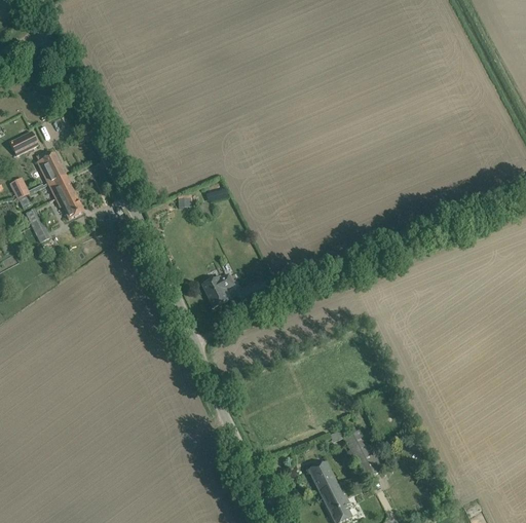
[(10,142),(16,154),(38,144),(32,131),(10,142)]
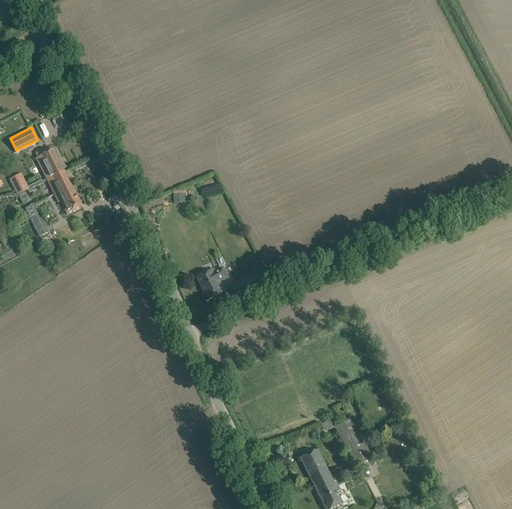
[(48,178),(64,170),(53,149),(49,151),(46,146),(36,151),(39,156),(37,157),(48,178)]
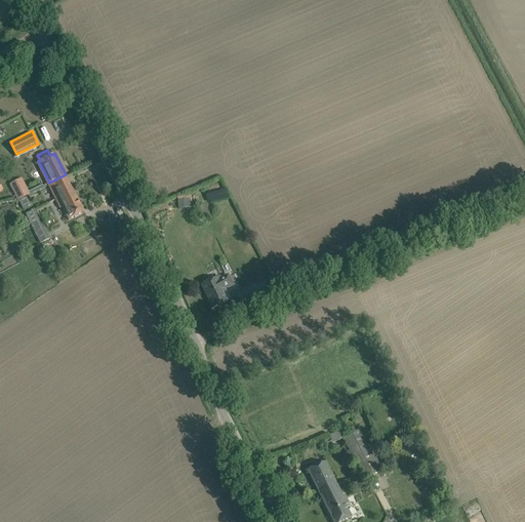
[(9,182),(18,197),(31,191),(23,174),(9,182)]
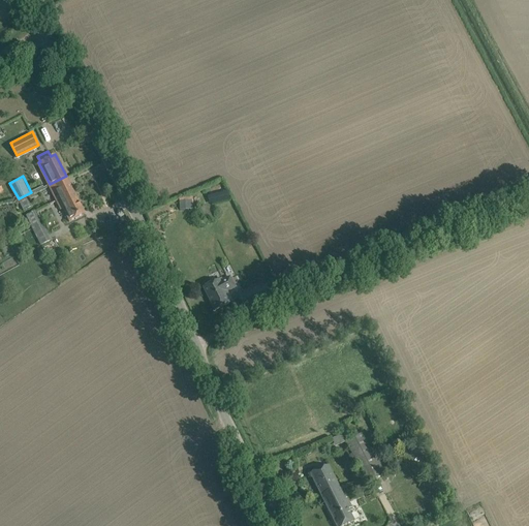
[(62,206),(69,219),(84,211),(66,176),(50,184),(61,207),(62,206)]
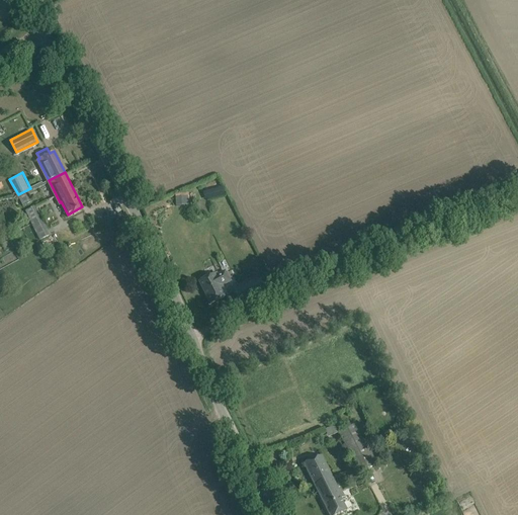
[(28,190),(18,195),(23,204),(32,199),(28,191),(28,190)]
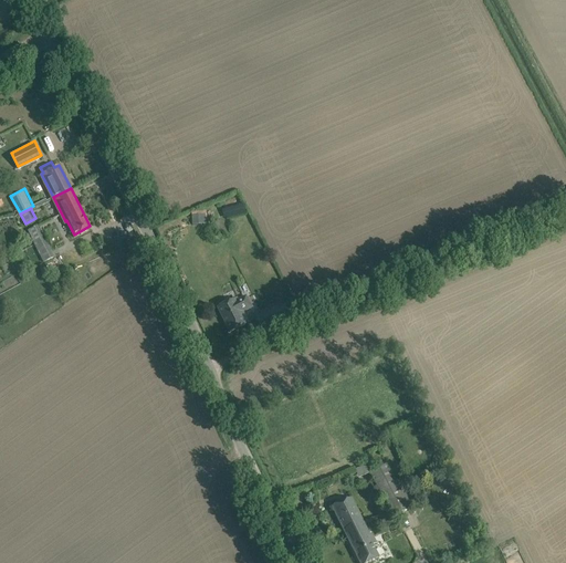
[(39,223),(28,229),(43,260),(45,259),(54,254),(39,223)]
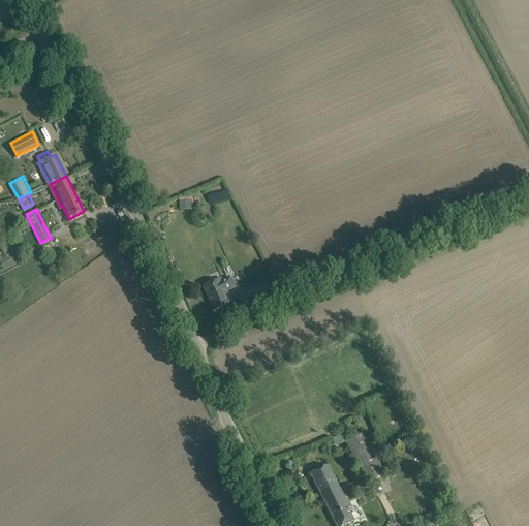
[(203,285),(214,308),(231,300),(226,289),(235,285),(229,275),(221,279),(220,277),(203,285)]
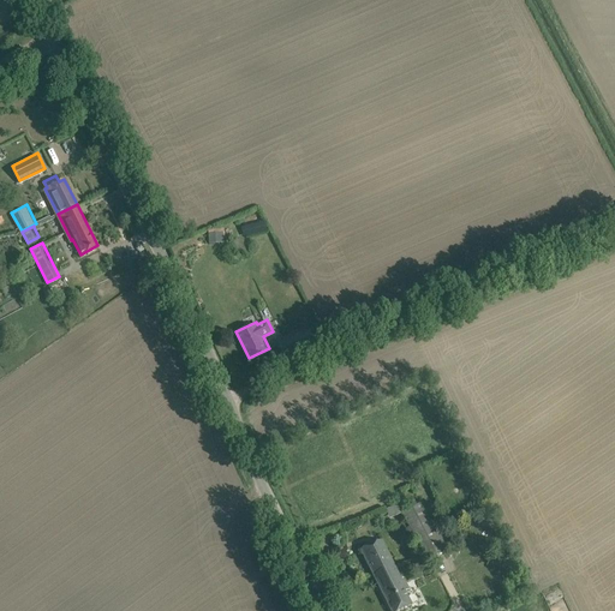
[(306,329),(278,343),(284,355),(312,341),(306,329)]
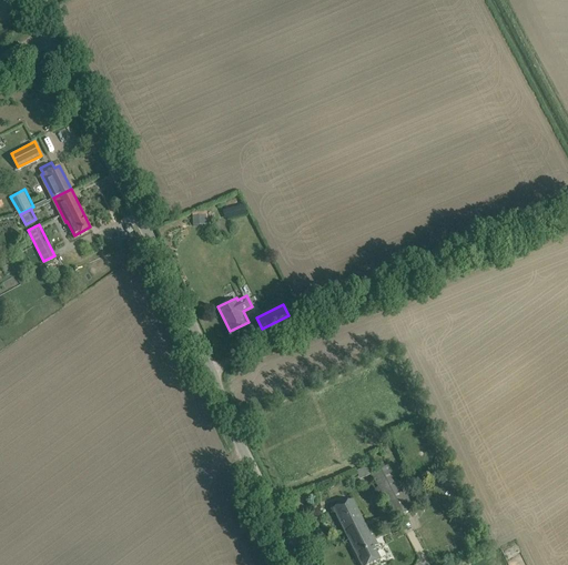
[(372,472),(378,484),(395,475),(388,463),(372,472)]
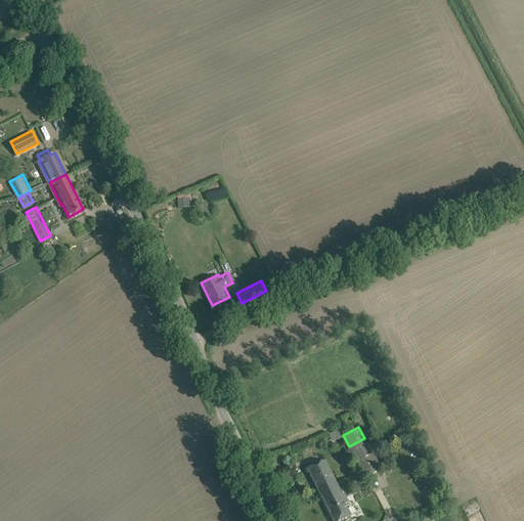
[(364,438),(349,446),(363,476),(380,468),(364,438)]
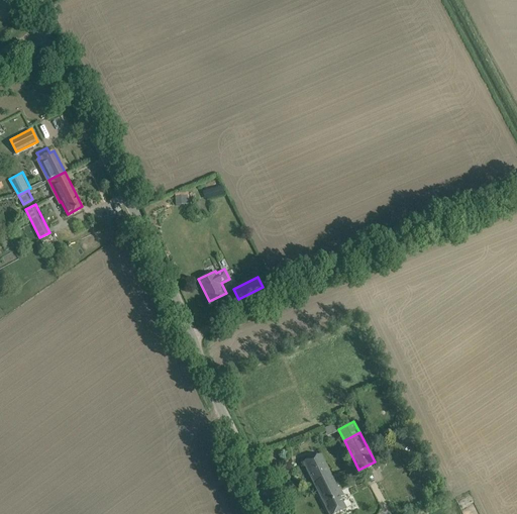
[(331,476),(320,452),(303,460),(313,482),(323,477),(324,479),(331,476)]
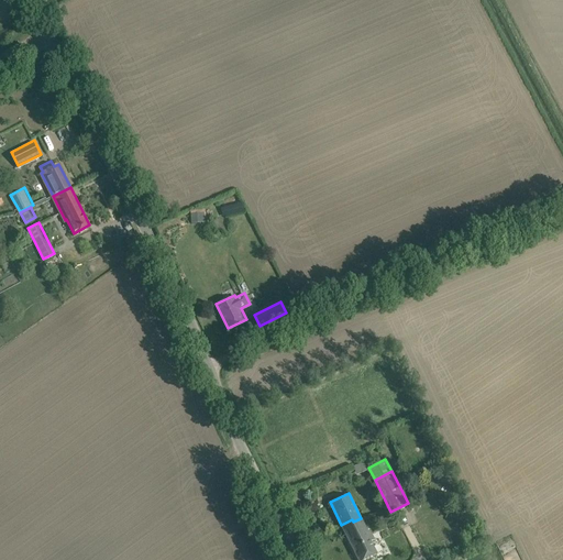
[(341,525),(359,559),(362,559),(376,552),(370,539),(372,538),(361,518),(353,522),(352,519),(341,525)]
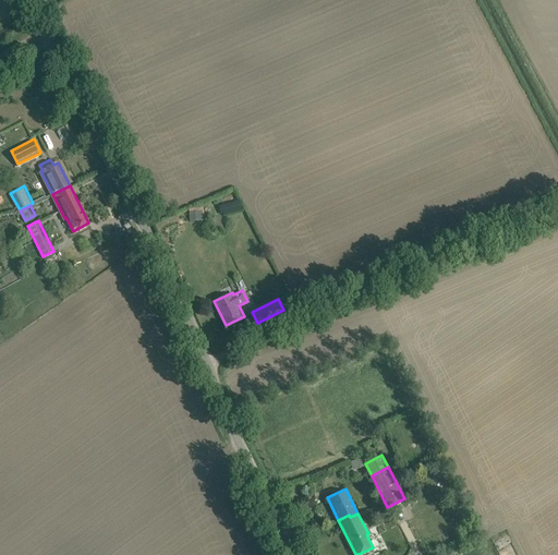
All buildings are outlined.
